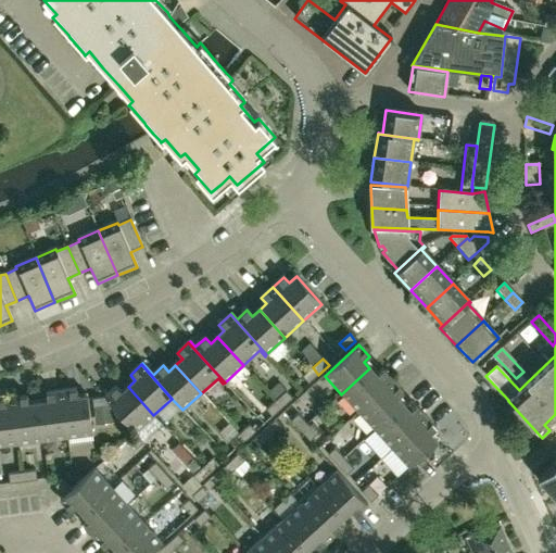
[(308,384),(318,375),(313,367),(302,377),(308,384)]
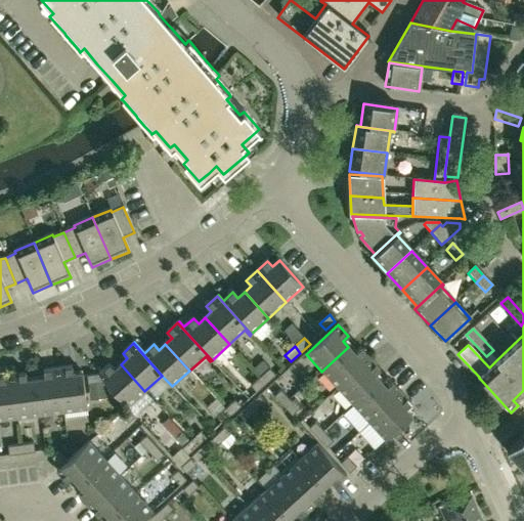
[(321,372),(338,389),(369,359),(360,349),(355,354),(348,347),(321,372)]
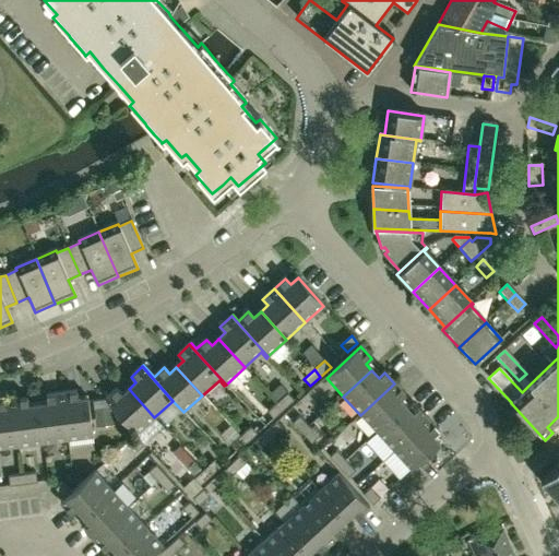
[(360,415),(377,434),(405,407),(400,400),(405,395),(394,383),(360,415)]
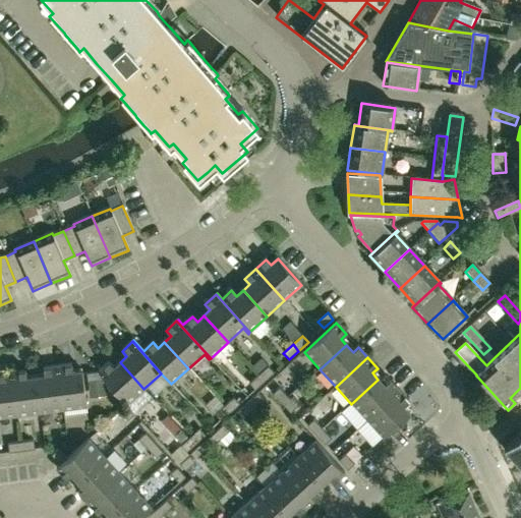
[(109,362),(98,372),(105,381),(126,405),(143,389),(120,362),(114,368),(109,362)]
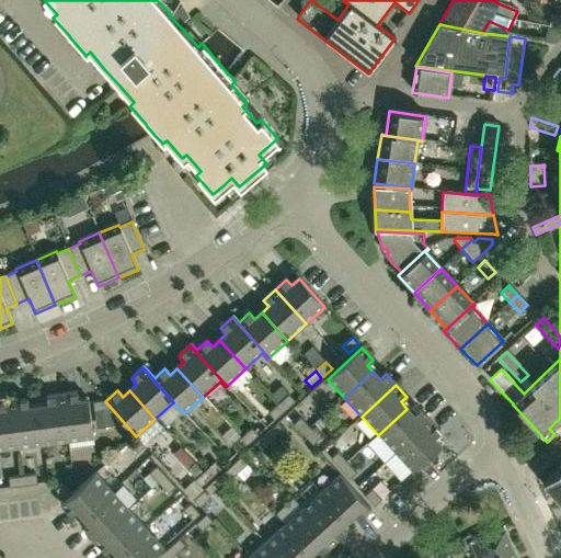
[(61,396),(68,442),(93,439),(88,400),(78,401),(77,394),(61,396)]
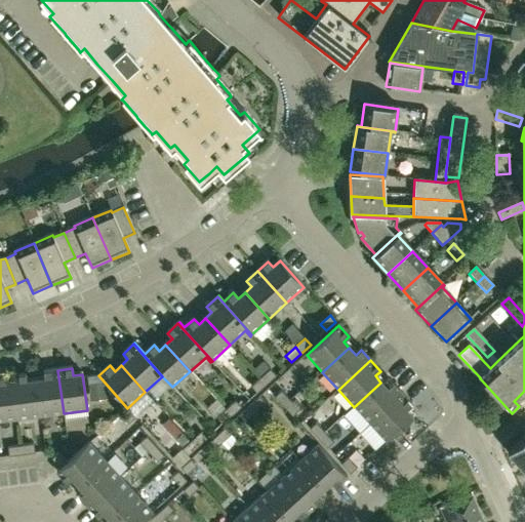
[(271,369),(259,378),(266,385),(276,375),(271,369)]
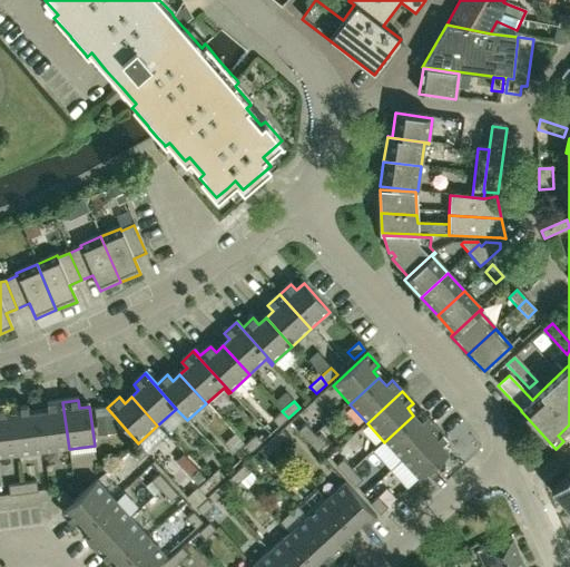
[(38,413),(43,452),(69,449),(62,402),(47,404),(48,412),(38,413)]
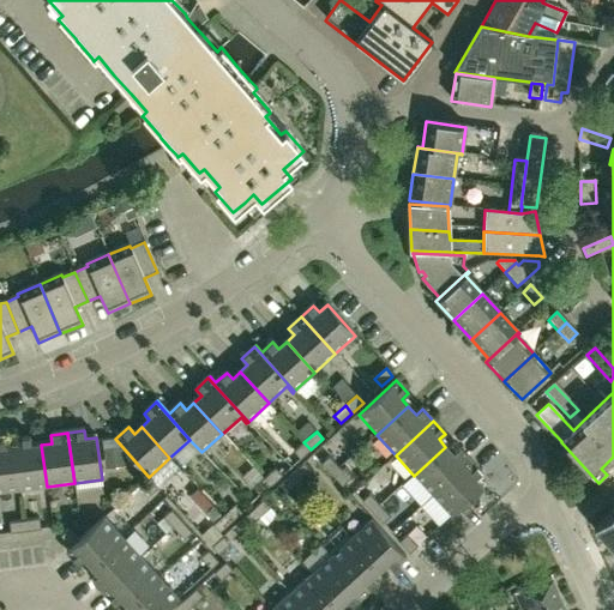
[(13,440),(19,490),(47,487),(41,445),(31,446),(30,438),(13,440)]
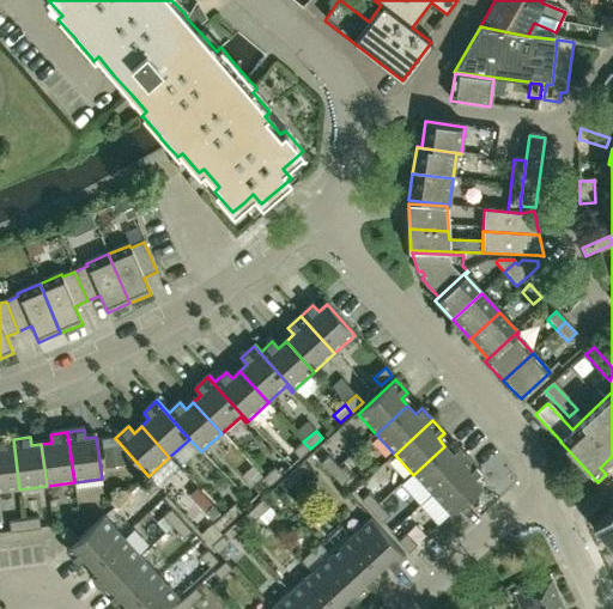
[(115,438),(102,440),(102,448),(103,450),(123,448),(115,438)]
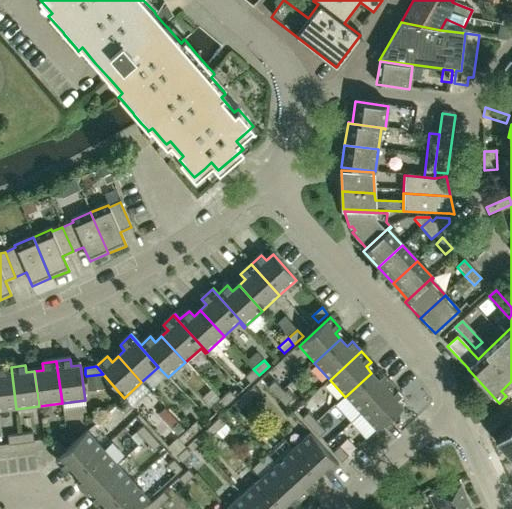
[(0,411),(16,409),(11,367),(0,368),(0,411)]
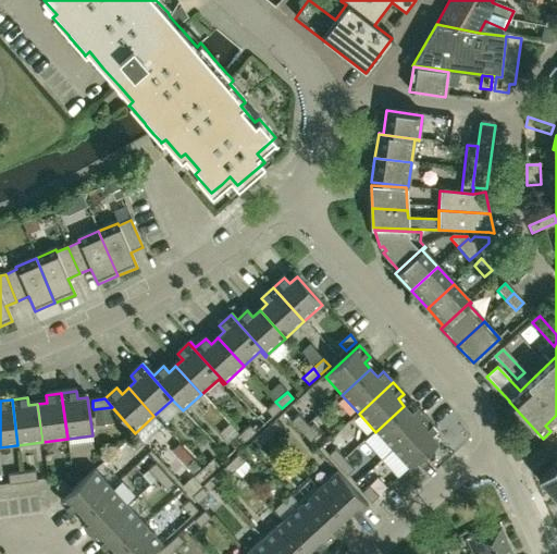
[(272,418),(282,408),(275,402),(265,410),(272,418)]
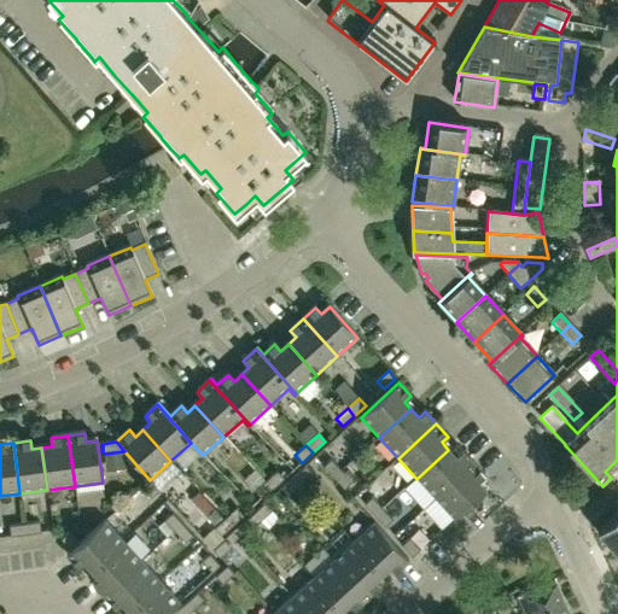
[(417,479),(436,500),(473,465),(462,451),(455,457),(448,450),(417,479)]
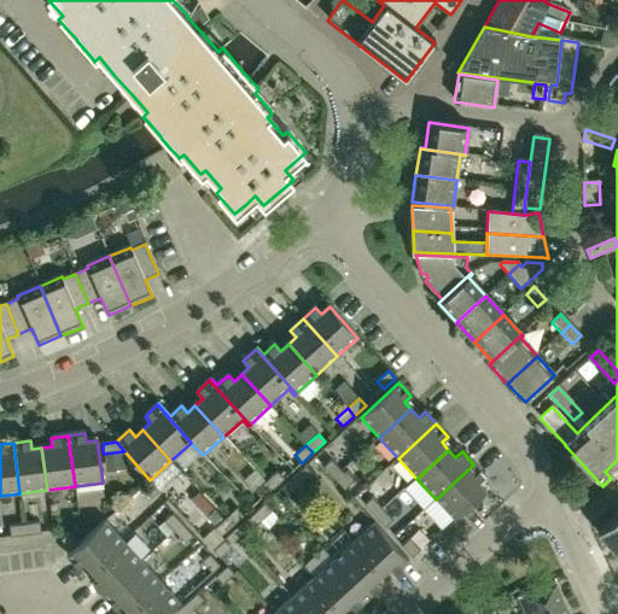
[(324,468),(333,479),(342,472),(332,461),(324,468)]
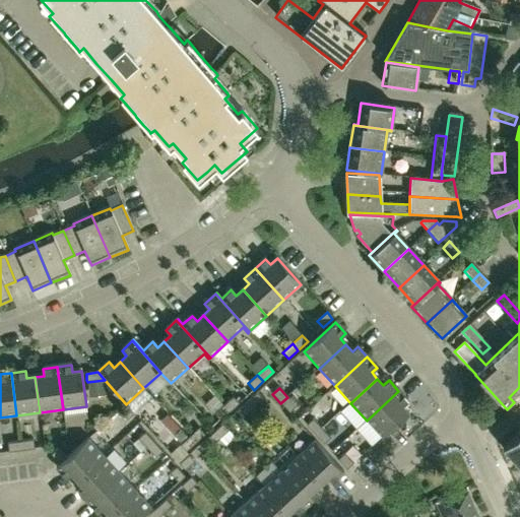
[(383,438),(394,427),(408,413),(402,406),(408,401),(398,391),(367,421),(383,438)]
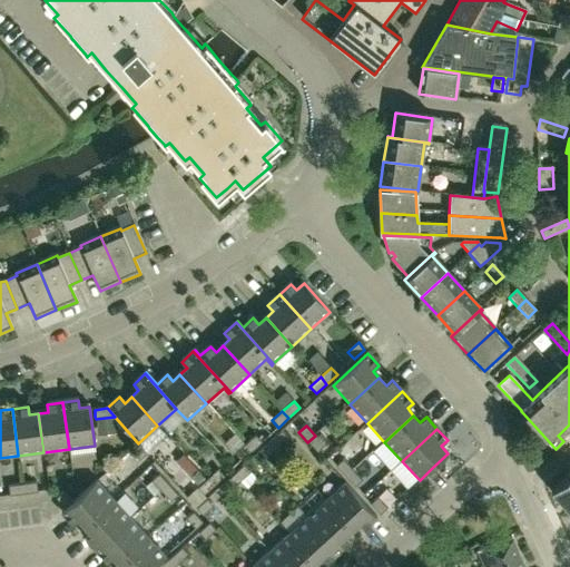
[(272,441),(278,448),(288,438),(282,431),(272,441)]
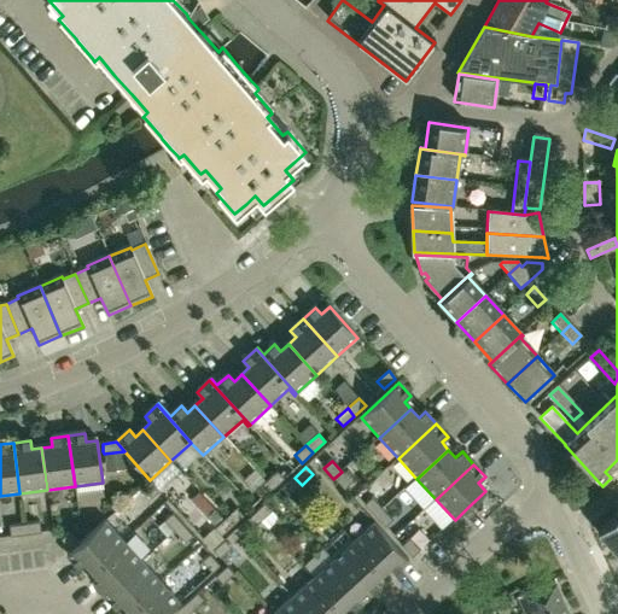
[(278,472),(266,483),(273,490),(285,479),(278,472)]
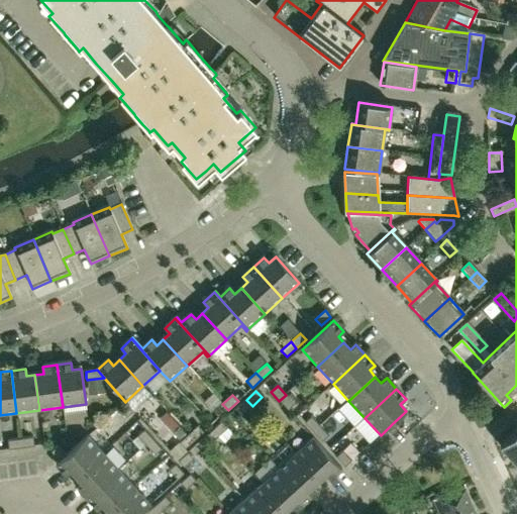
[(295,405),(286,395),(279,401),(288,411),(295,405)]
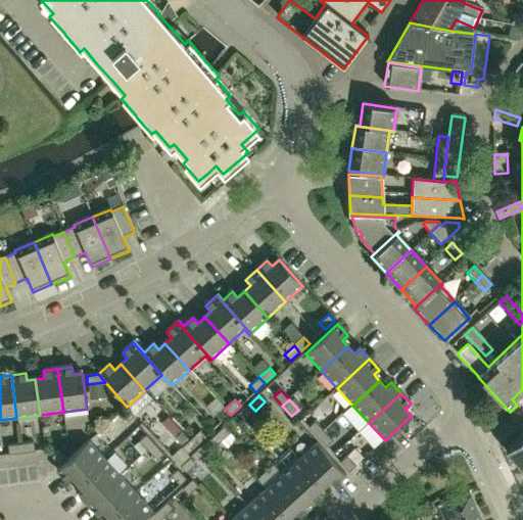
[(255,411),(249,405),(239,414),(245,420),(255,411)]
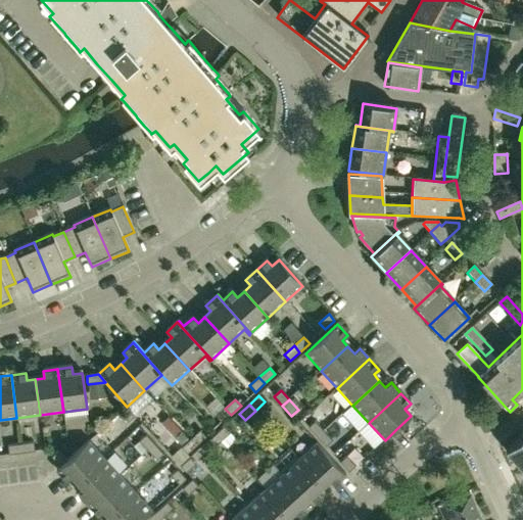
[(136,416),(127,407),(119,414),(128,423),(136,416)]
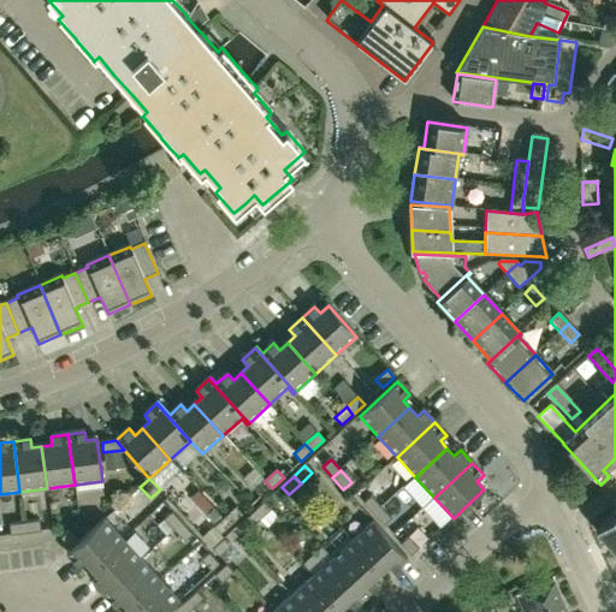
[(261,498),(272,488),(265,481),(254,491),(261,498)]
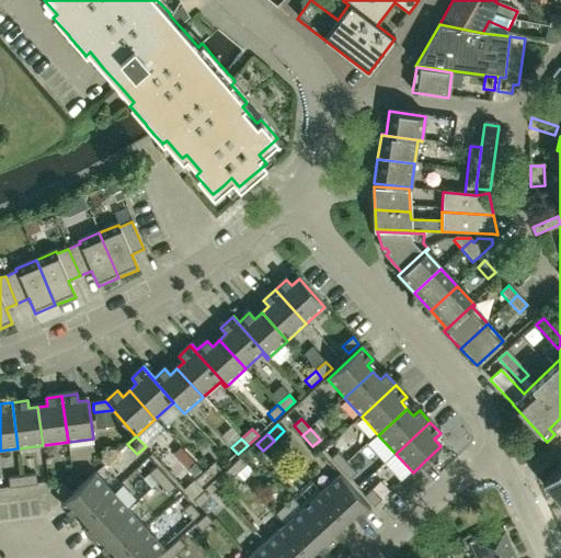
[(331,459),(340,470),(347,464),(338,453),(331,459)]
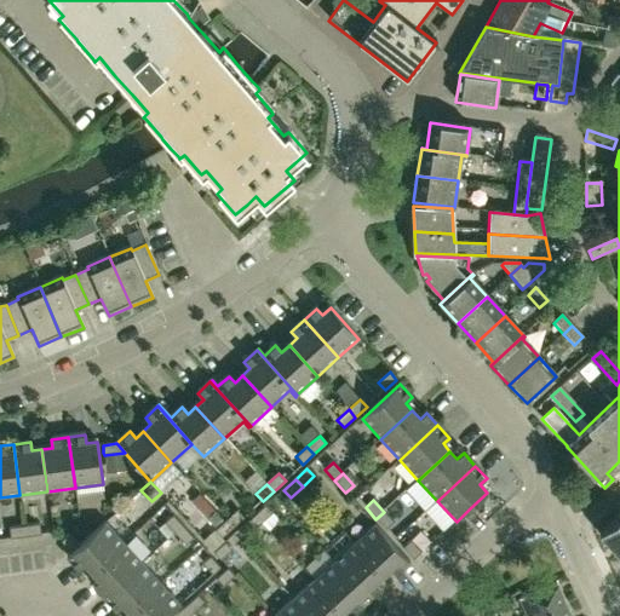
[(254,517),(262,524),(274,513),(267,506),(254,517)]
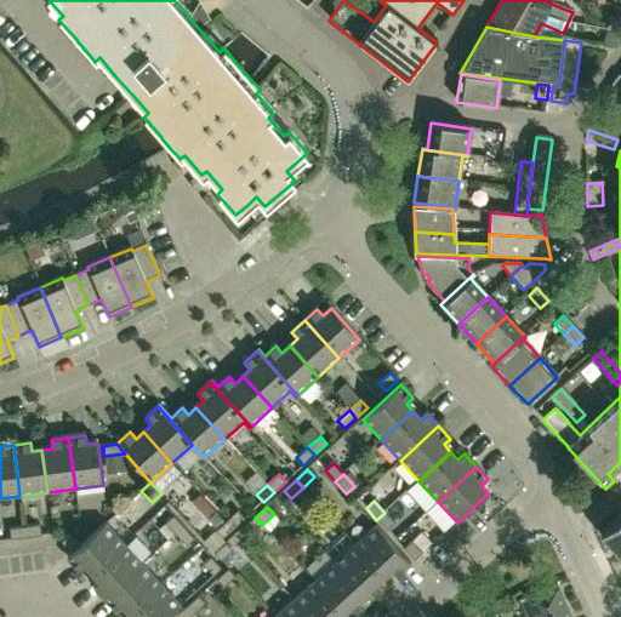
[(226,523),(233,530),(245,519),(238,512),(226,523)]
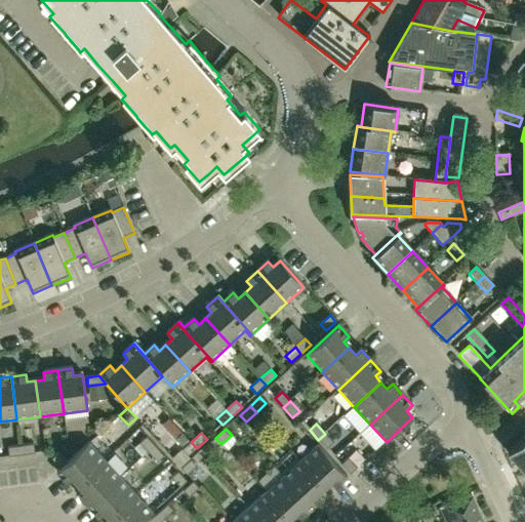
[(334,443),(325,434),(318,440),(327,449),(334,443)]
